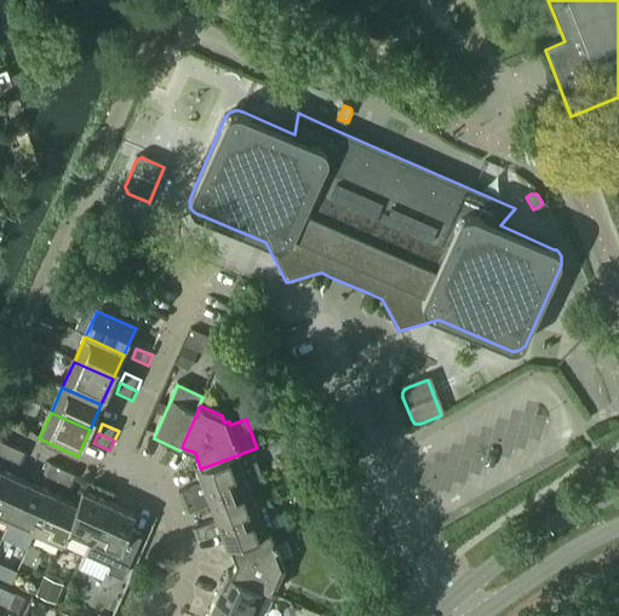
[(0,456),(9,460),(13,449),(0,443),(0,456)]
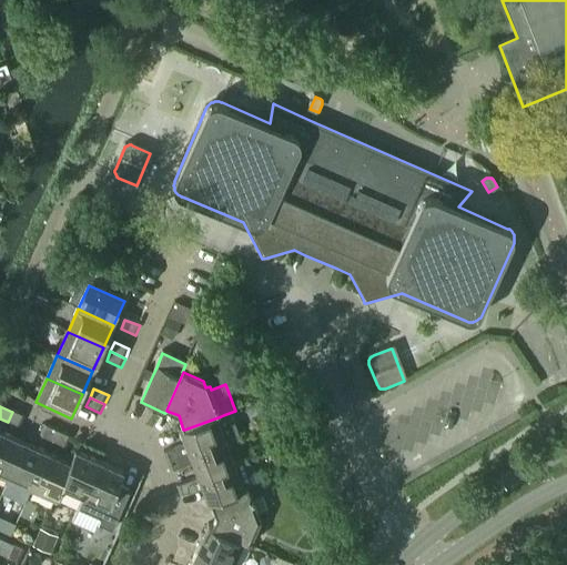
[(24,417),(12,412),(8,422),(20,429),(24,417)]
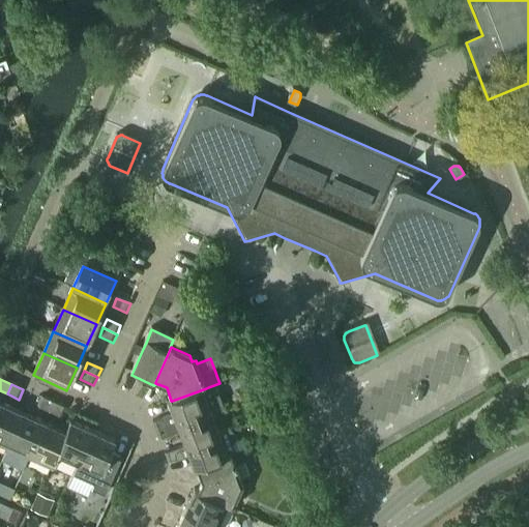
[(174,415),(153,423),(156,432),(171,427),(177,425),(210,412),(224,407),(217,390),(208,387),(206,388),(172,401),(171,401),(168,402),(174,415)]
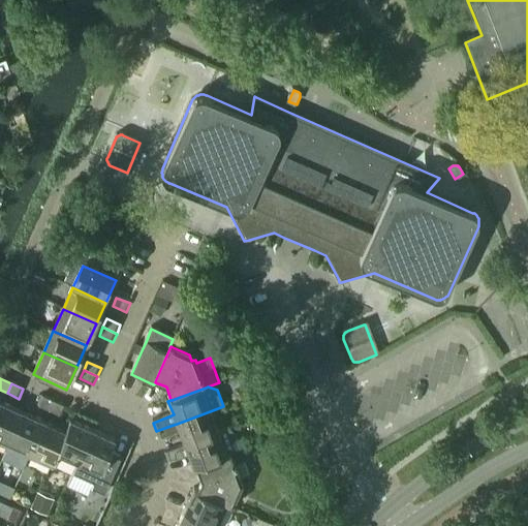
[(38,407),(50,412),(54,403),(42,397),(38,407)]
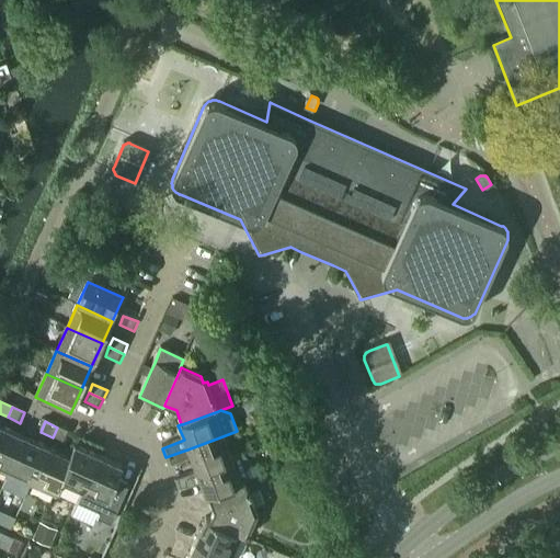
[(57,428),(53,437),(66,443),(70,433),(57,428)]
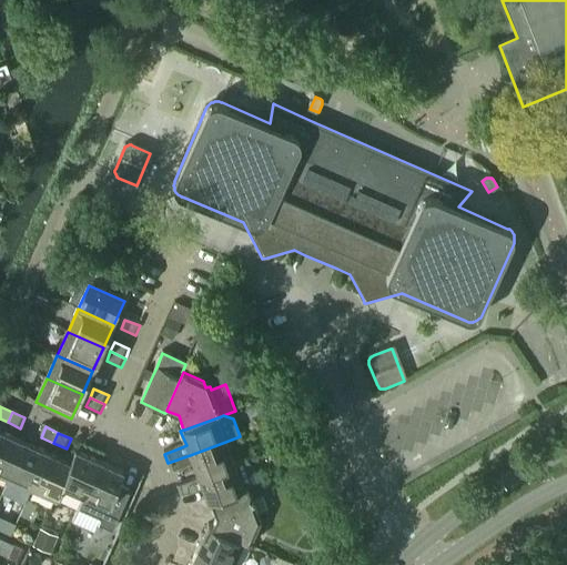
[(2,434),(0,439),(0,475),(10,480),(26,444),(2,434)]
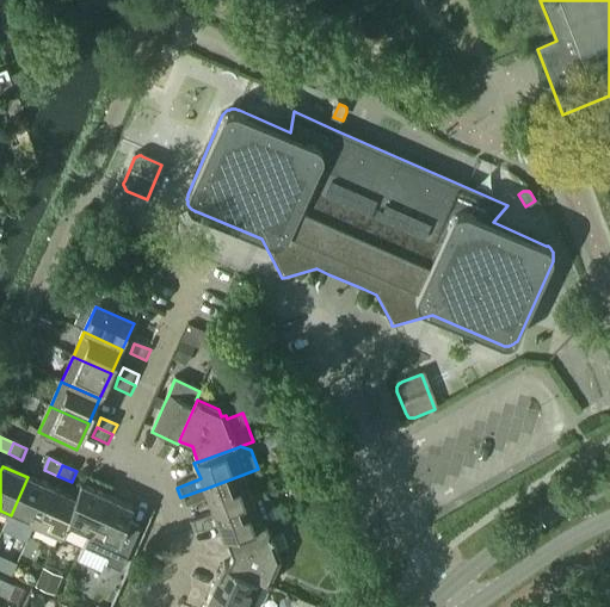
[(242,475),(204,489),(214,515),(253,500),(252,500),(242,475)]
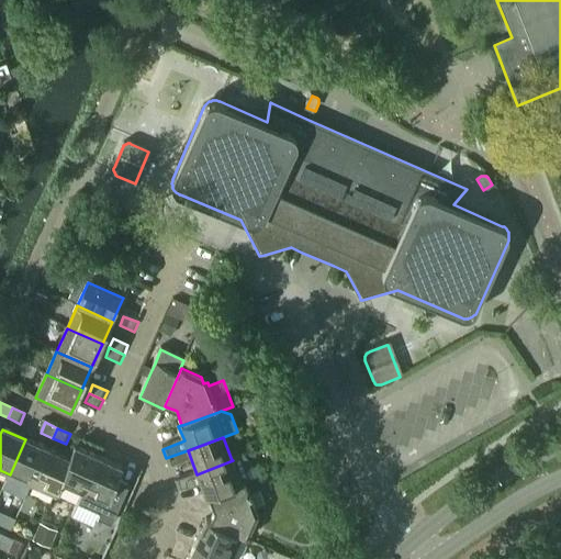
[(47,450),(25,439),(10,474),(32,484),(47,450)]
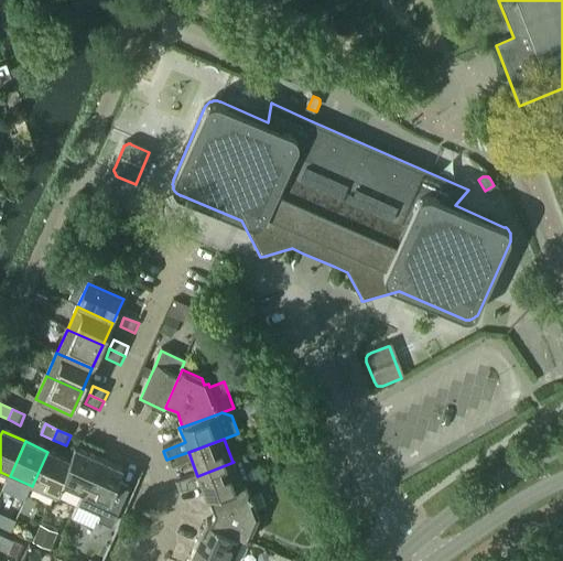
[(61,485),(62,485),(74,491),(71,498),(80,503),(99,460),(75,450),(69,462),(71,462),(61,485)]
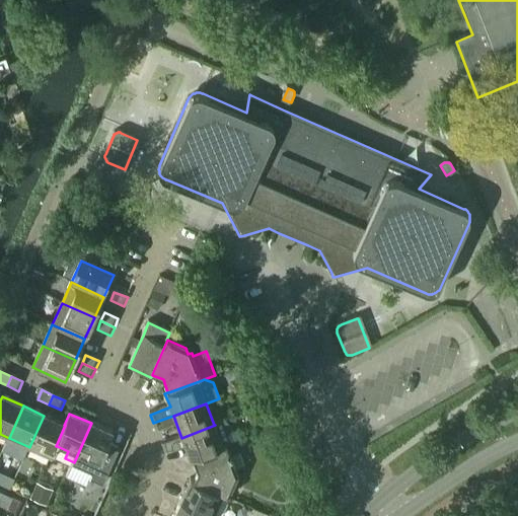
[(64,425),(44,416),(29,447),(52,457),(57,446),(56,446),(65,425),(64,425)]
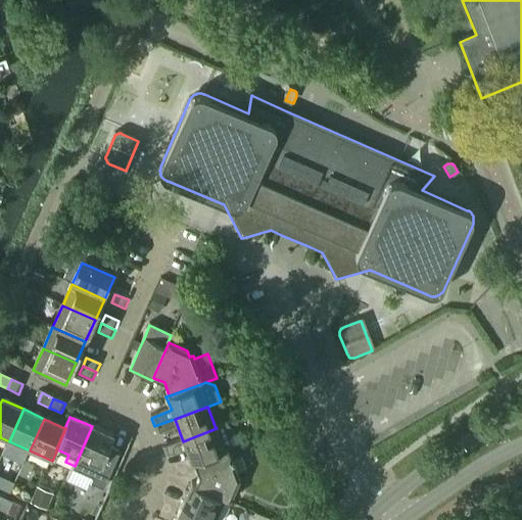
[(169,421),(154,426),(158,435),(172,430),(169,421)]
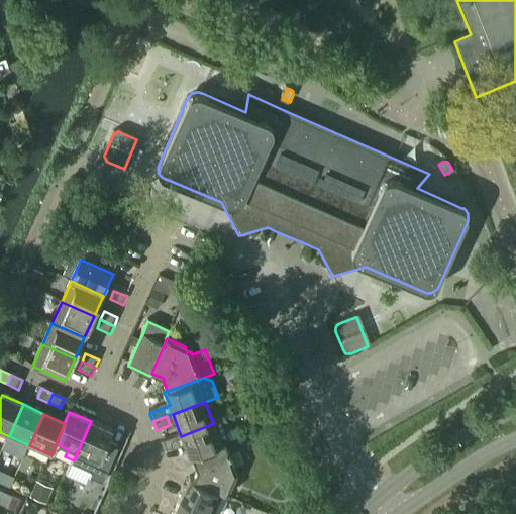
[(181,436),(162,443),(165,452),(185,444),(190,458),(193,457),(192,456),(226,444),(225,443),(230,441),(227,434),(230,428),(228,422),(225,421),(224,419),(213,423),(214,423),(181,436)]
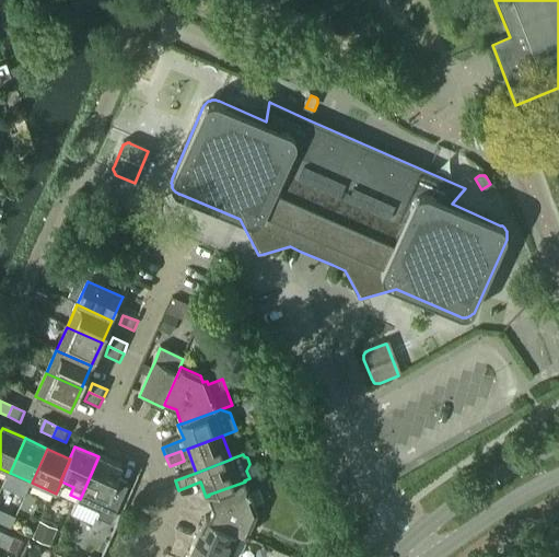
[(80,499),(78,503),(100,513),(97,519),(112,525),(117,513),(129,485),(117,479),(123,467),(99,456),(80,499)]
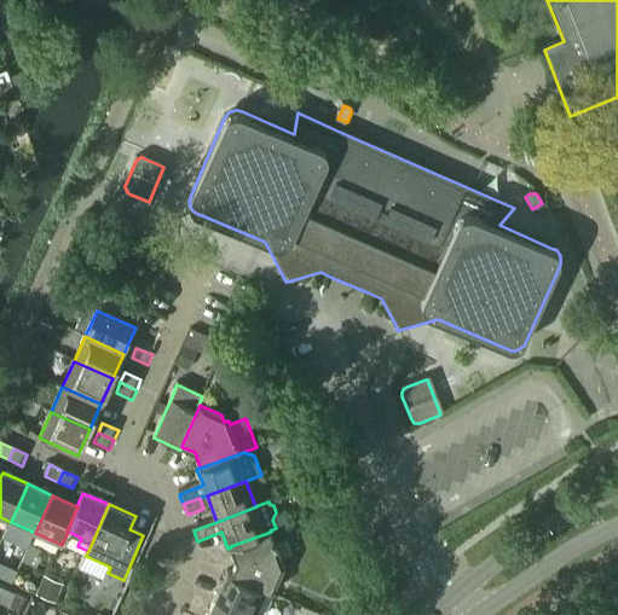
[(271,532),(230,546),(231,547),(236,562),(231,574),(230,575),(265,591),(265,592),(271,596),(272,595),(282,573),(278,566),(283,563),(276,545),(277,544),(275,539),(273,539),(271,532)]
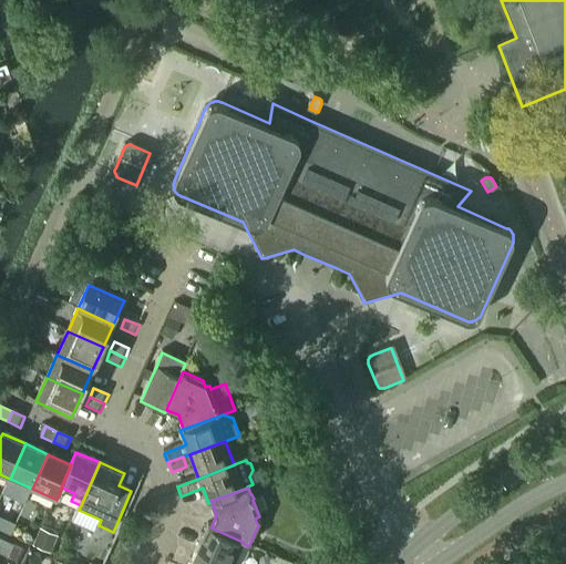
[(208,525),(197,550),(227,563),(234,563),(243,543),(243,542),(211,527),(212,526),(208,525)]
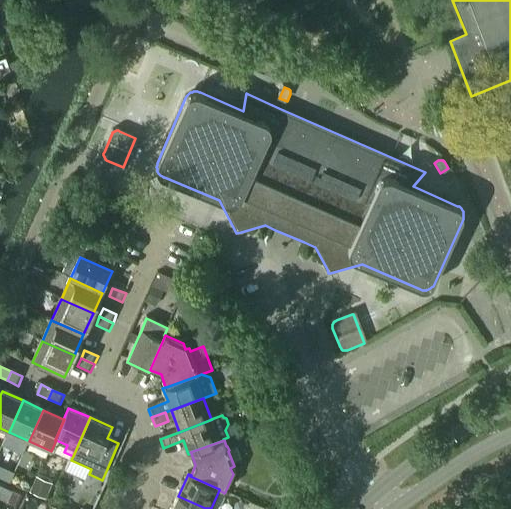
[(22,496),(13,492),(8,503),(17,507),(22,496)]
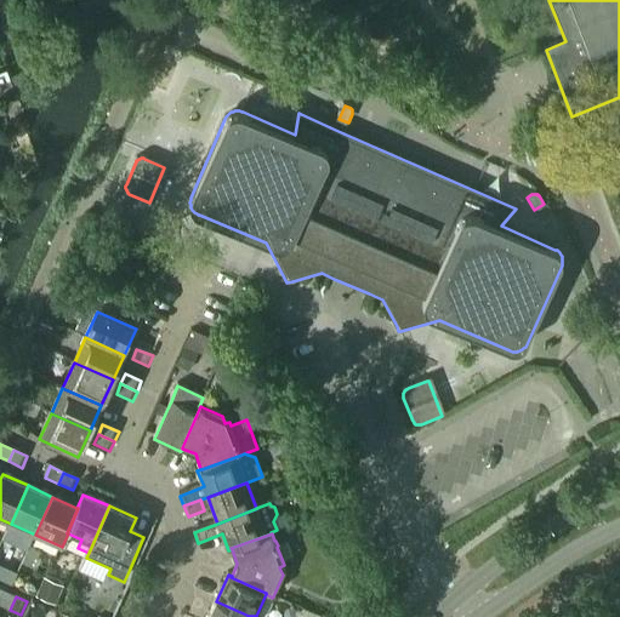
[(216,601),(209,616),(249,616),(216,601)]
